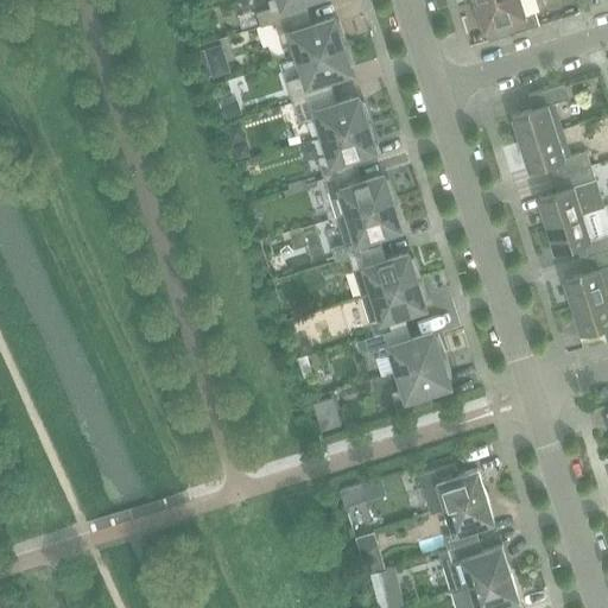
[(267,0),(270,7),(257,12),(261,26),(274,21),(303,12),(299,0),(267,0)]
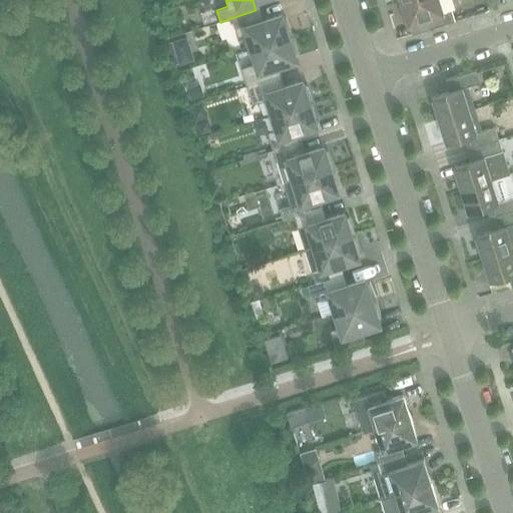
[(407,0),(402,2),(405,11),(401,13),(404,23),(408,22),(412,34),(455,21),(451,10),(453,5),(451,0),(407,0)]
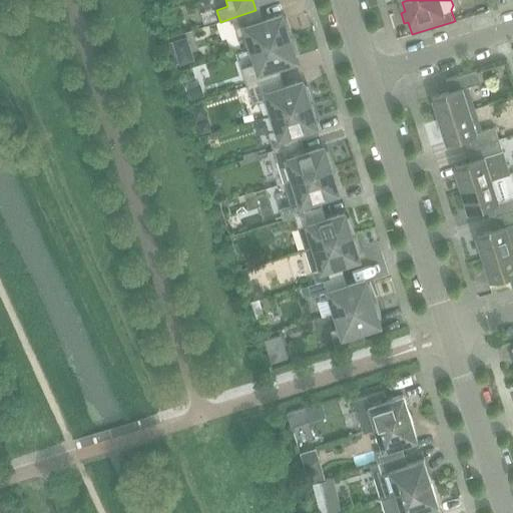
[(260,21),(255,10),(231,18),(237,36),(247,33),(251,48),(292,35),(286,20),(284,20),(282,14),(260,21)]
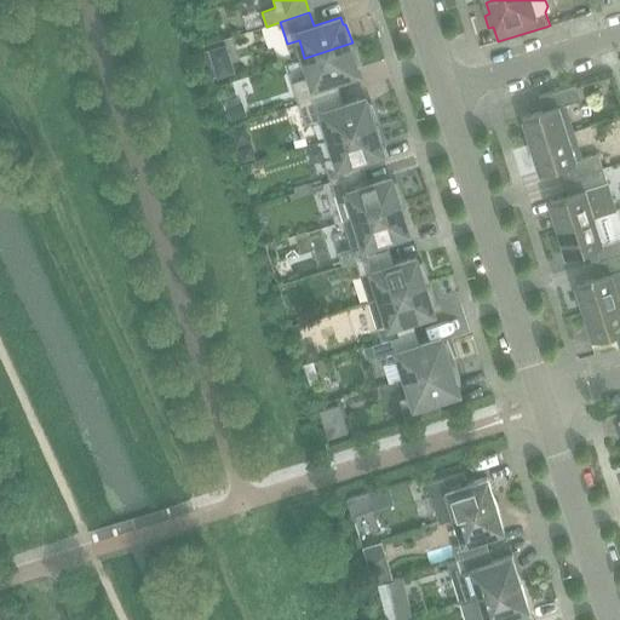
[(357,62),(352,42),(304,58),(310,75),(292,81),(299,103),(334,92),(331,79),(357,70),(355,62),(357,62)]
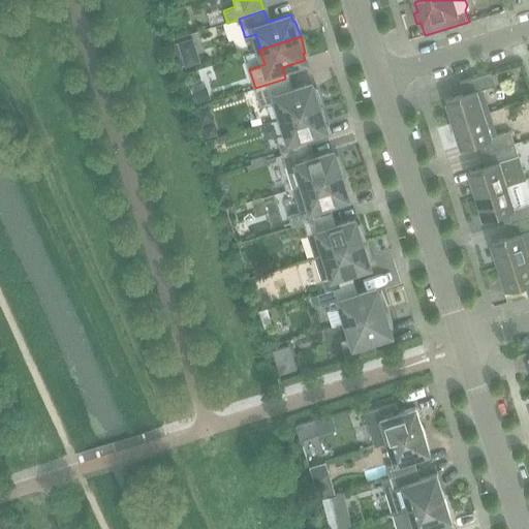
[(445,100),(453,123),(489,112),(481,89),(495,85),(491,71),(460,82),(464,95),(445,100)]
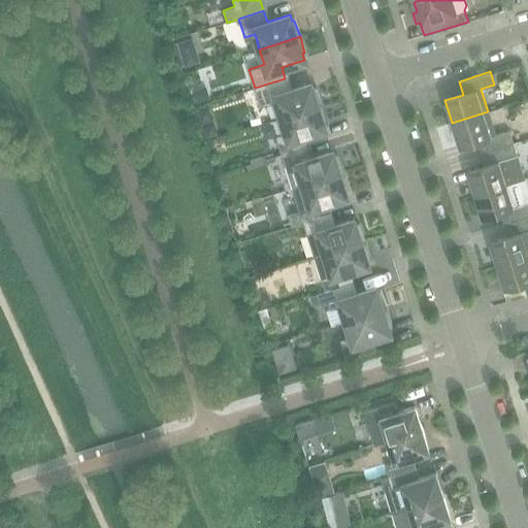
[(288,90),(285,78),(255,88),(260,106),(266,105),(276,102),(281,118),(322,104),(316,89),(314,90),(311,83),(288,90)]
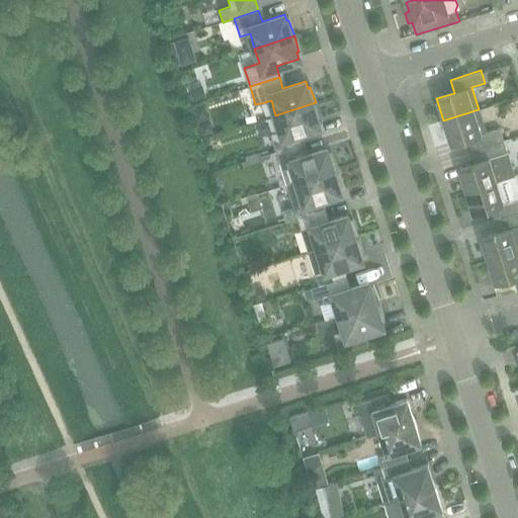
[(319,118),(316,102),(275,115),(280,130),(270,133),(276,152),(300,144),(297,133),(320,125),(318,118),(319,118)]
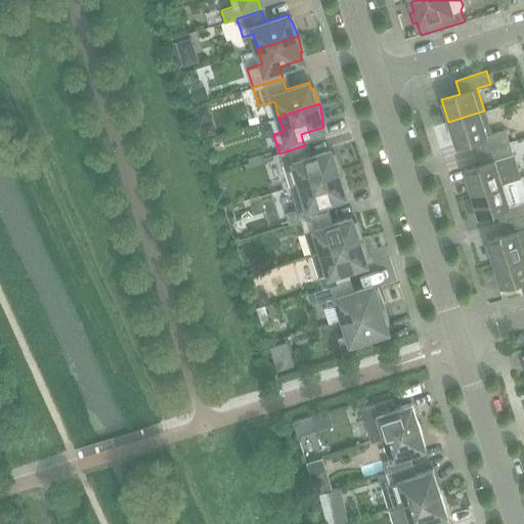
[(474,139),(477,151),(510,141),(506,129),(491,133),(484,111),(448,122),(455,145),(474,139)]
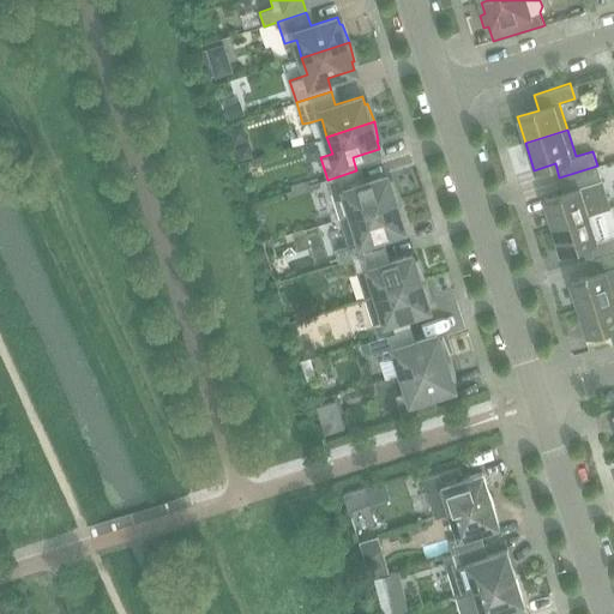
[(609,208),(597,166),(559,178),(564,192),(543,199),(552,226),(594,212),(609,208)]
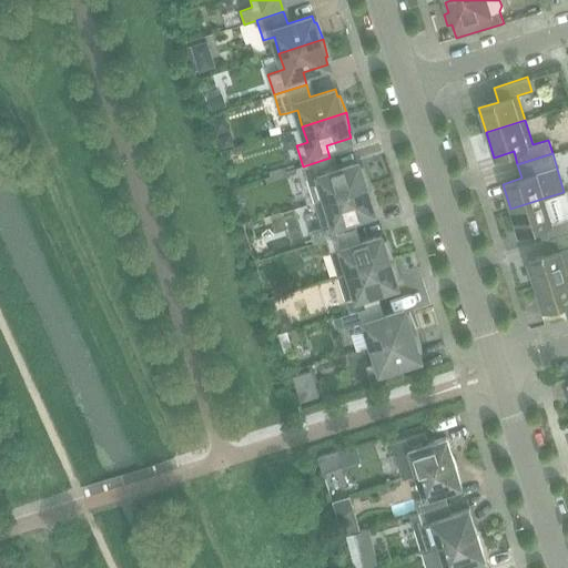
[(333,170),(330,158),(303,166),(314,203),(368,185),(363,169),(361,170),(358,162),(333,170)]
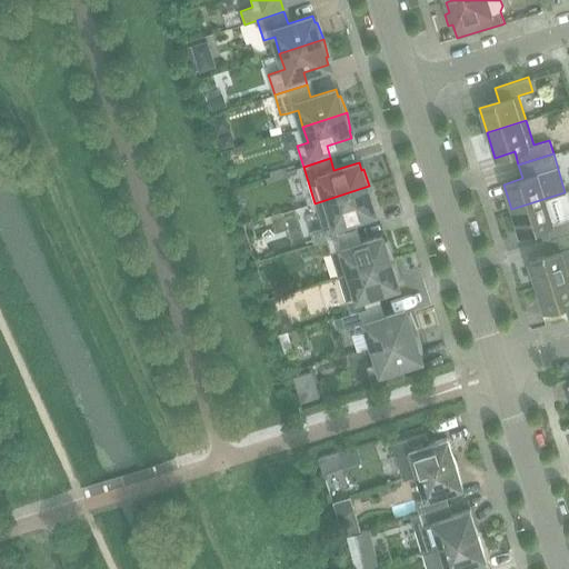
[(373,203),(369,186),(315,203),(322,227),(310,230),(315,243),(327,239),(327,240),(353,231),(349,220),(375,211),(371,203),(373,203)]
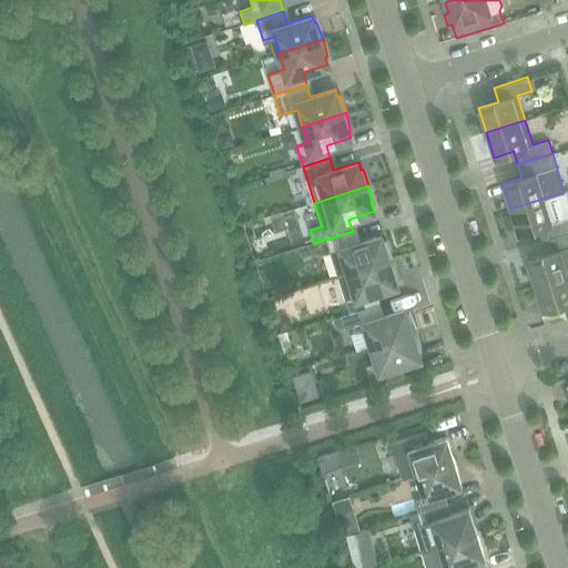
[(567,204),(564,192),(549,196),(510,209),(518,234),(537,227),(541,241),(567,232),(567,204)]
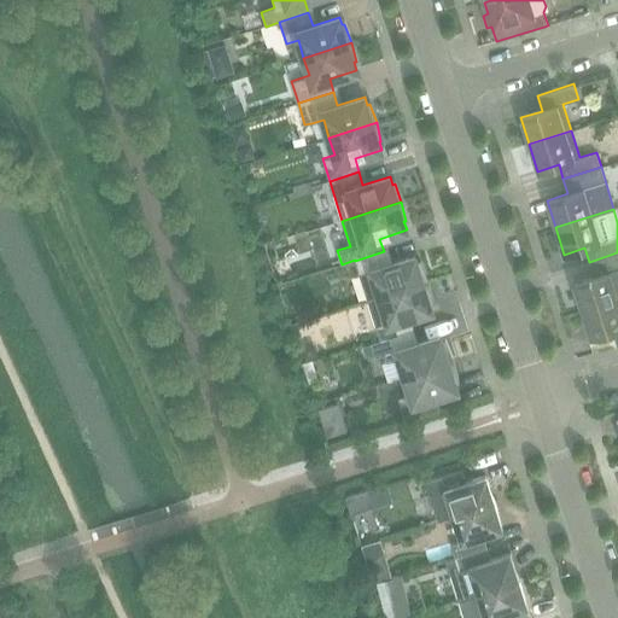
[(388,264),(384,251),(355,261),(367,301),(426,281),(419,263),(418,263),(414,256),(388,264)]
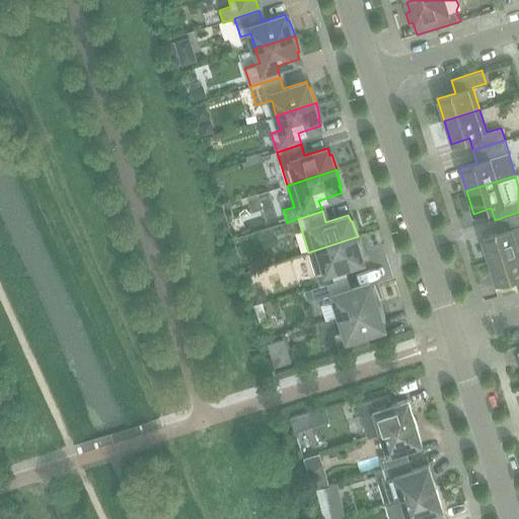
[(518,212),(495,220),(499,232),(482,238),(489,261),(518,250),(518,212)]
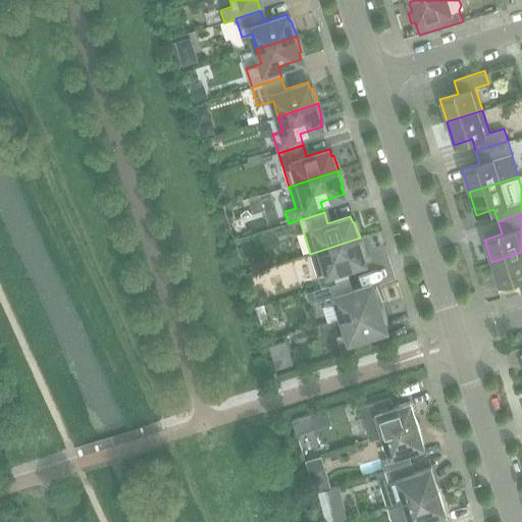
[(364,254),(360,238),(310,254),(320,251),(324,265),(315,268),(320,288),(346,279),(342,268),(365,261),(362,254),(364,254)]
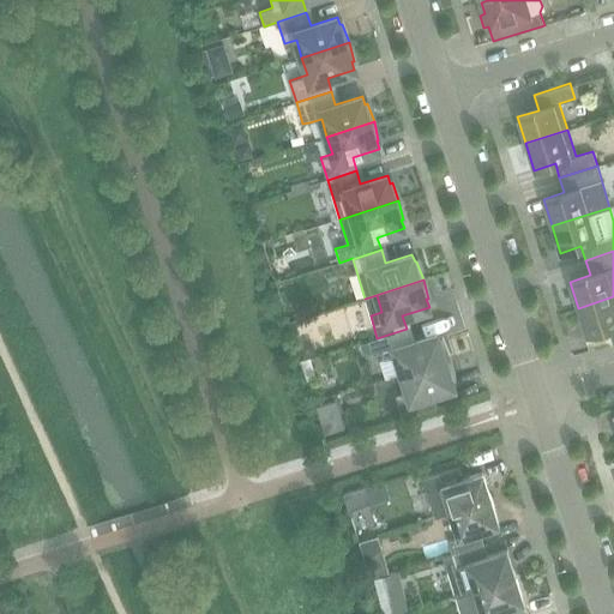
[(613,296),(578,308),(587,336),(607,329),(612,343),(613,342),(613,296)]
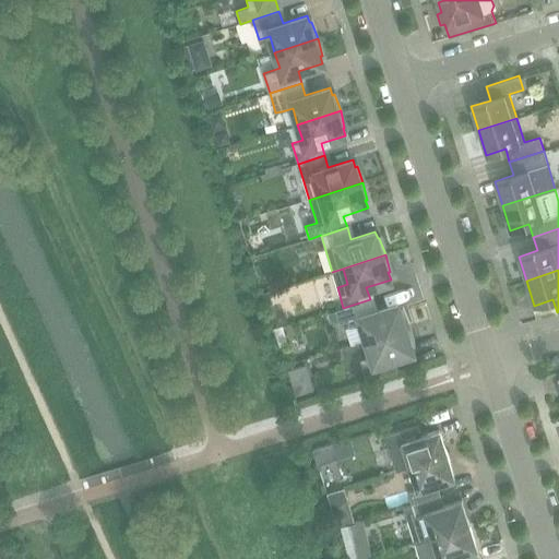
[(373,311),(370,299),(343,308),(335,310),(340,323),(347,320),(349,328),(360,324),(366,341),(408,326),(402,310),(400,310),(397,304),(373,311)]
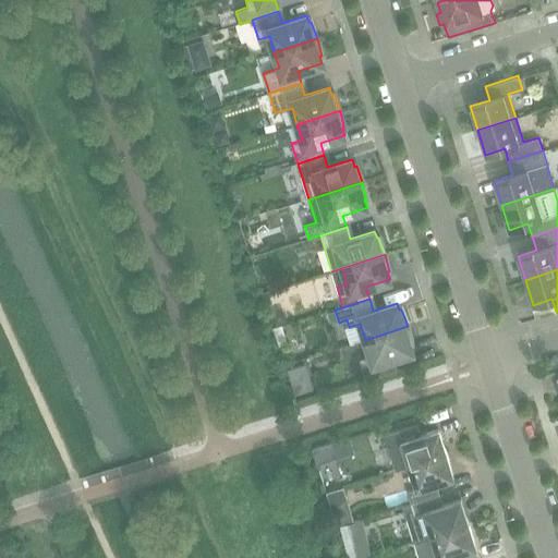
[(412,343),(408,326),(365,340),(370,355),(360,359),(366,379),(392,372),(388,359),(412,351),(410,343),(412,343)]
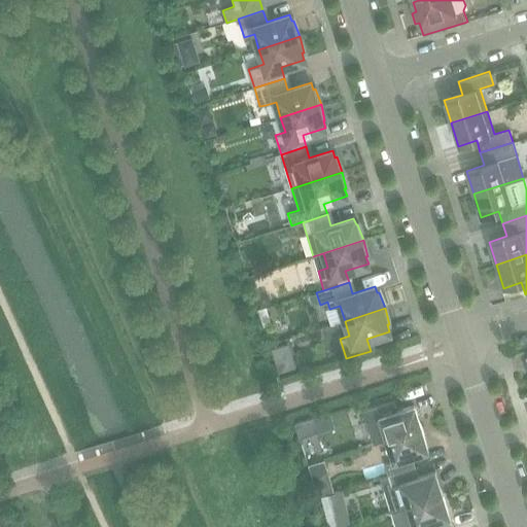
[(374,444),(385,440),(421,428),(414,406),(397,411),(394,400),(363,411),(374,444)]
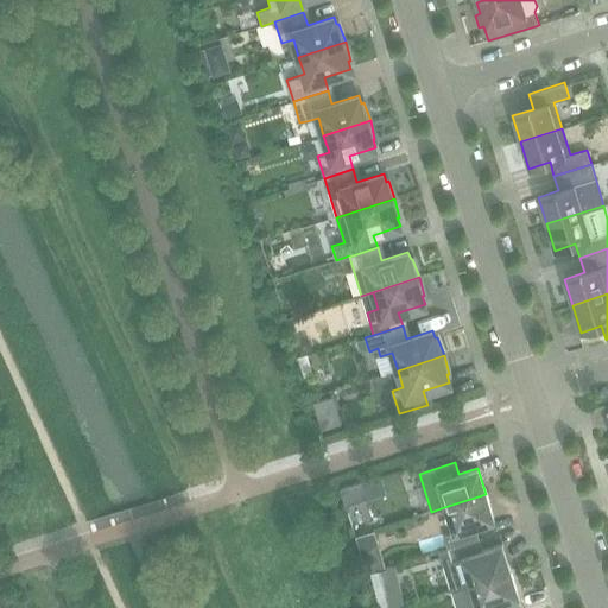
[(356,504),(352,487),(340,491),(346,506),(356,504)]
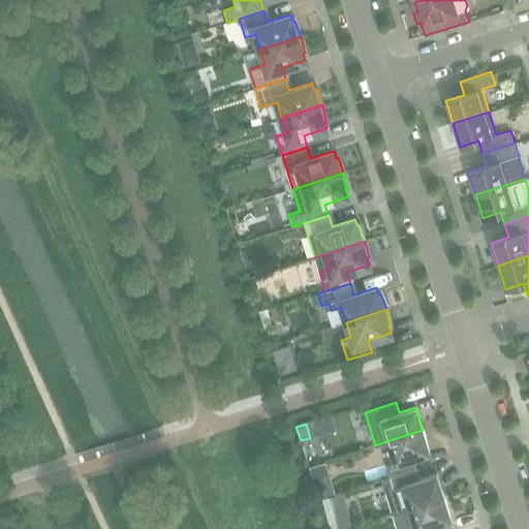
[(377,469),(381,480),(416,469),(413,459),(430,454),(423,430),(386,441),(394,464),(377,469)]
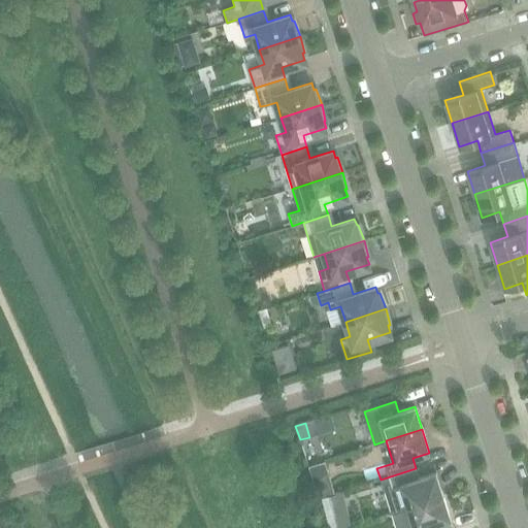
[(391,513),(393,512),(443,496),(435,472),(419,477),(416,468),(381,480),(391,513)]
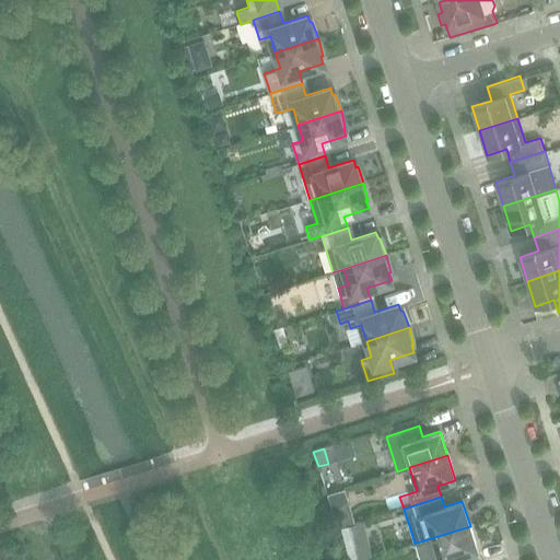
[(461,559),(461,556),(478,550),(470,526),(417,543),(421,559),(461,559)]
